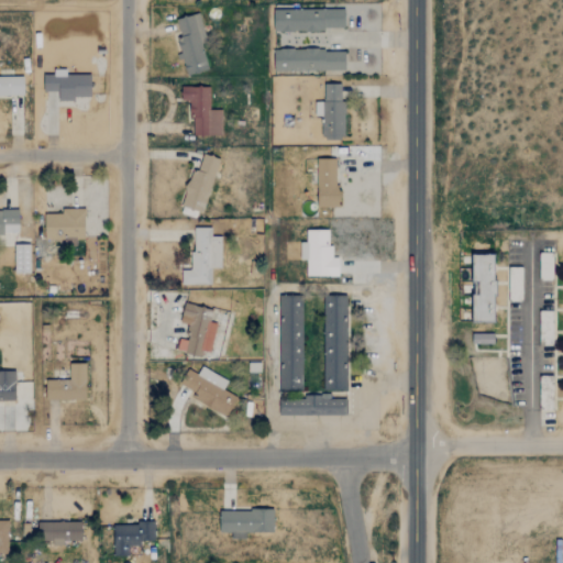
[(344,10),(274,9),(274,30),(344,31),(344,10)]
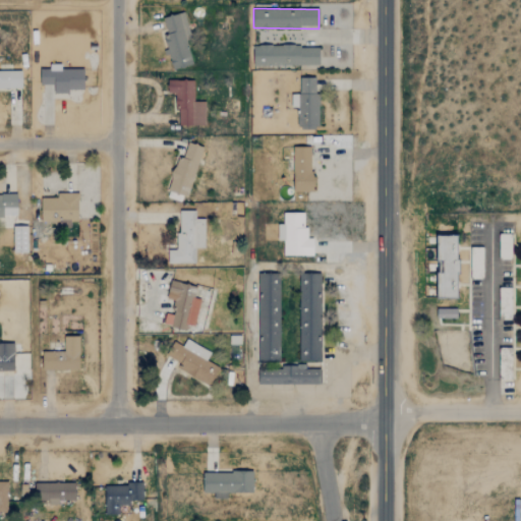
[(194,64),(182,12),(163,17),(167,35),(163,36),(167,54),(169,54),(172,69),(194,64)]
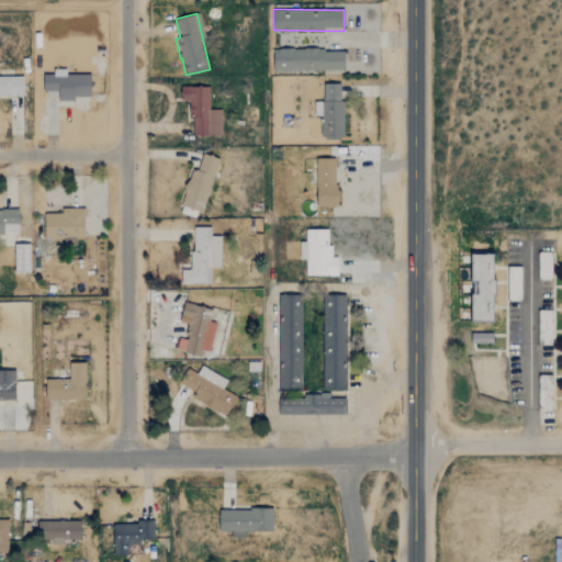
[(345,49),(273,51),(274,71),(345,70),(345,49)]
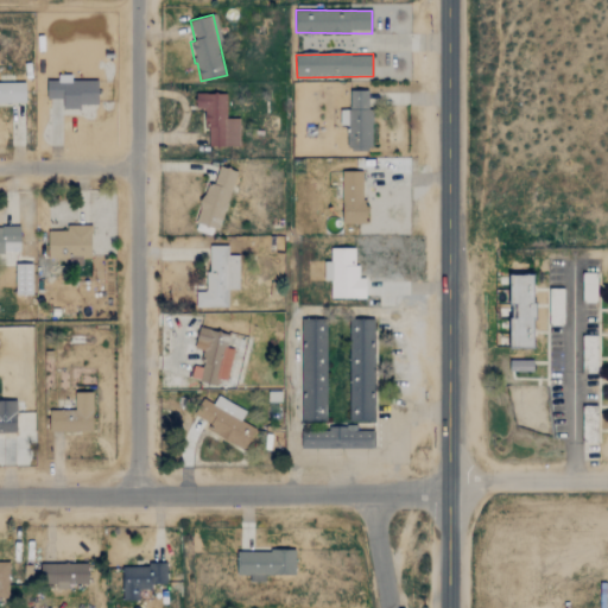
[(99,81),(71,81),(71,75),(56,75),(56,81),(46,81),(46,99),(63,99),(63,107),(99,107),(99,81)]
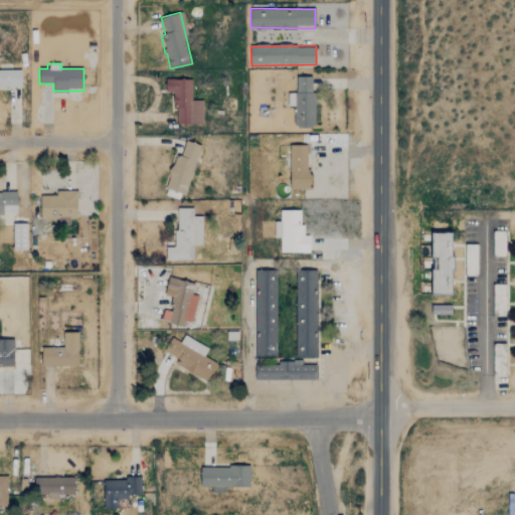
[(21,69),(0,69),(0,89),(21,89),(21,69)]
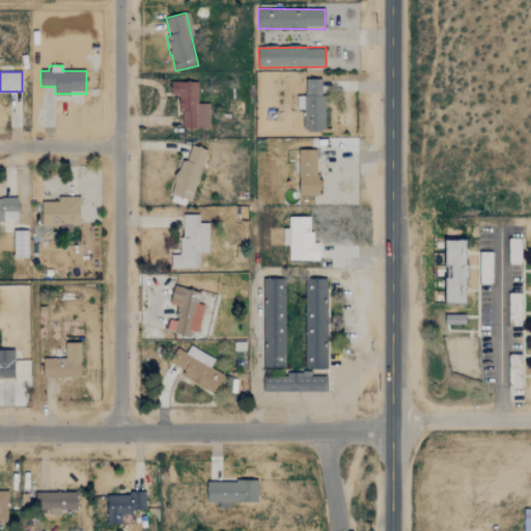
[(324,80),(305,80),(305,96),(298,96),(298,109),(303,109),(304,132),(324,132),(324,80)]
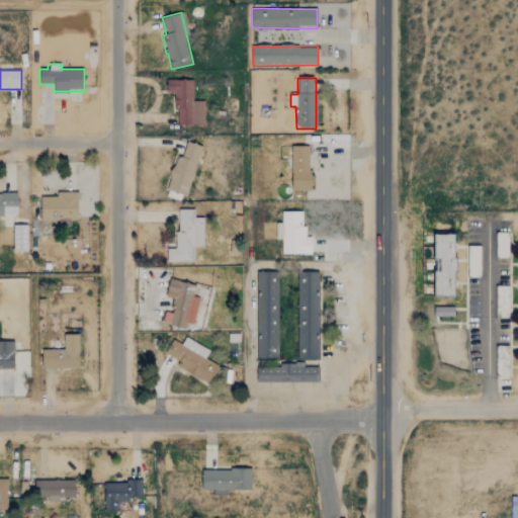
[(175,124),(203,124),(203,101),(192,100),(192,80),(167,80),(167,93),(176,93),(175,124)]
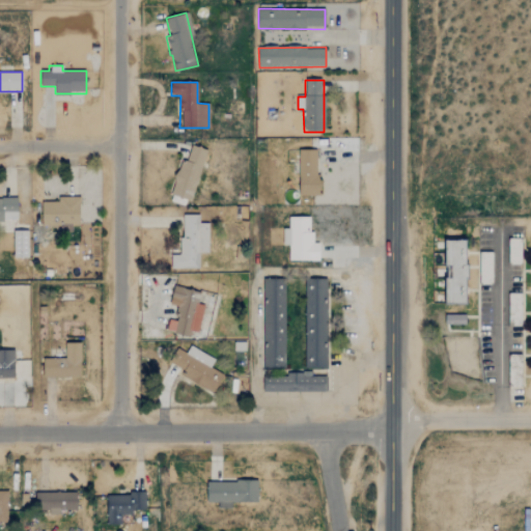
[(206,149),(188,144),(172,195),(191,201),(206,149)]
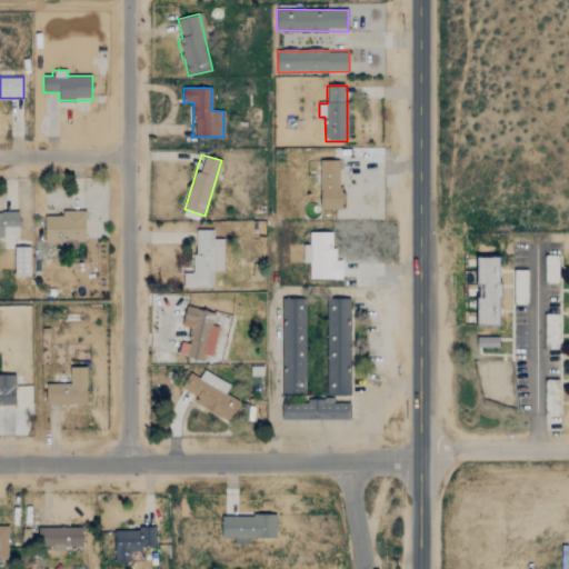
[(340,160),(320,160),(320,210),(341,209),(340,160)]
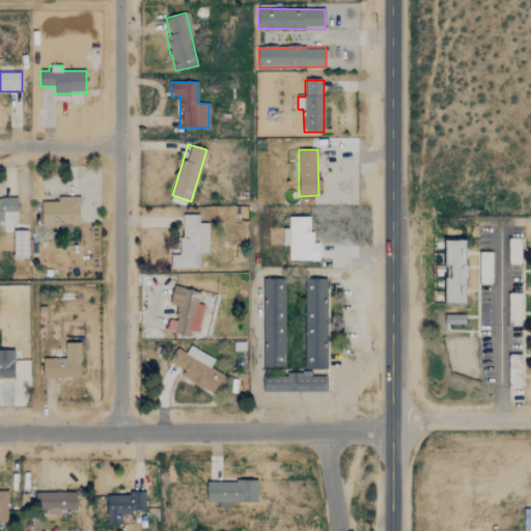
[(42,202),(43,227),(55,227),(55,230),(80,230),(79,197),(58,197),(58,201),(42,202)]
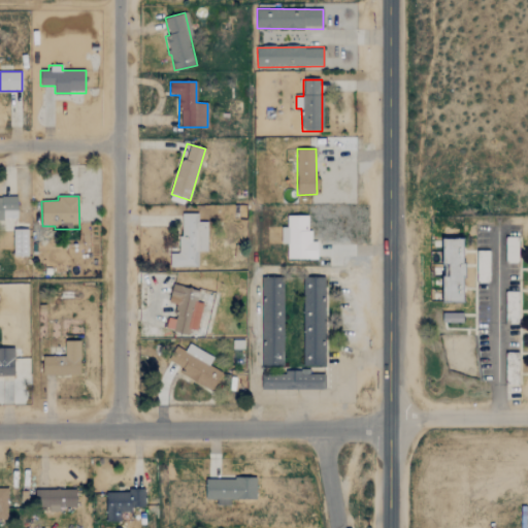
[(17,197),(0,197),(0,220),(18,220),(17,197)]
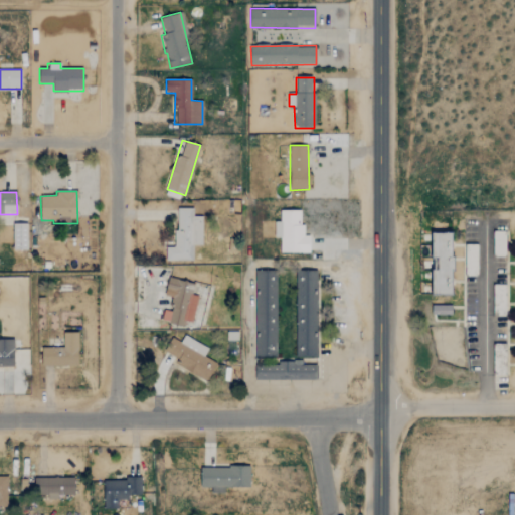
[(201,245),(202,216),(193,216),(193,209),(176,208),(175,247),(166,246),(166,261),(193,261),(193,245),(201,245)]
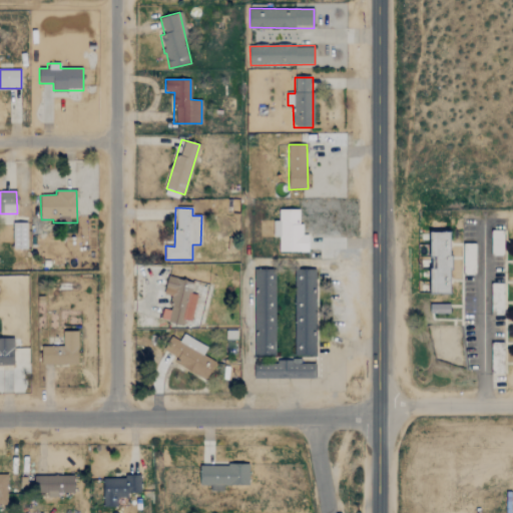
[(300,210),(279,209),(279,220),(273,220),(273,236),(279,236),(279,251),(308,251),(309,234),(303,234),(303,224),(299,224),(300,210)]
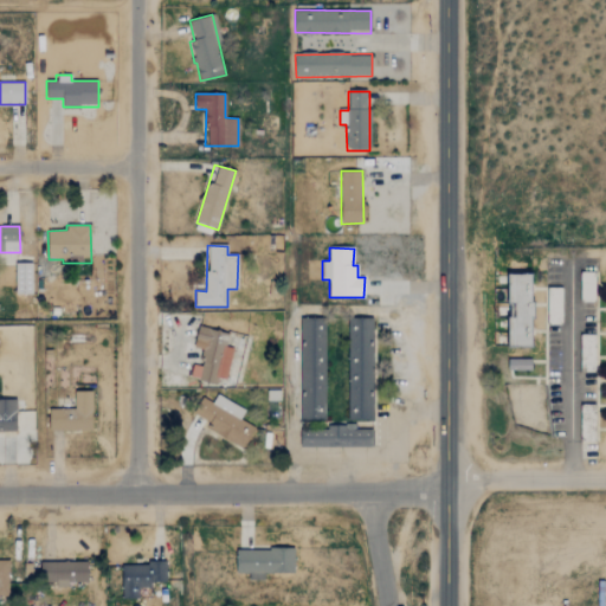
[(32,294),(32,264),(15,263),(15,294),(32,294)]
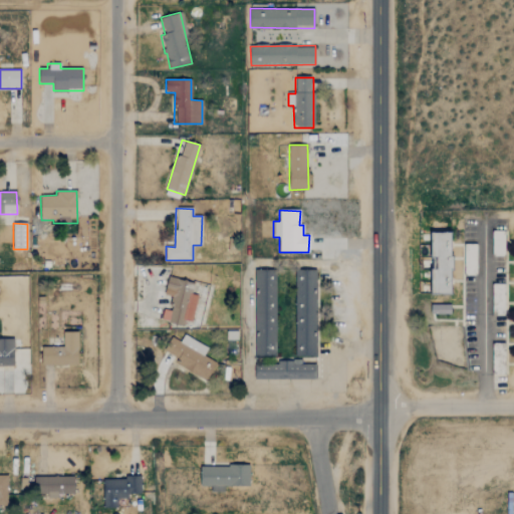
[(505,231),(492,231),(492,256),(504,256),(505,231)]
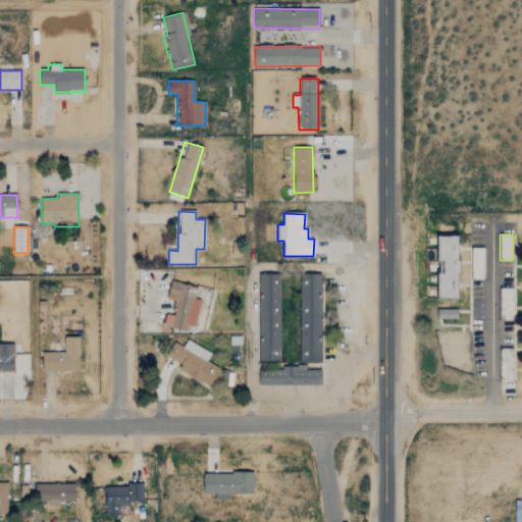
[(459,237),(438,237),(438,299),(459,299),(459,237)]
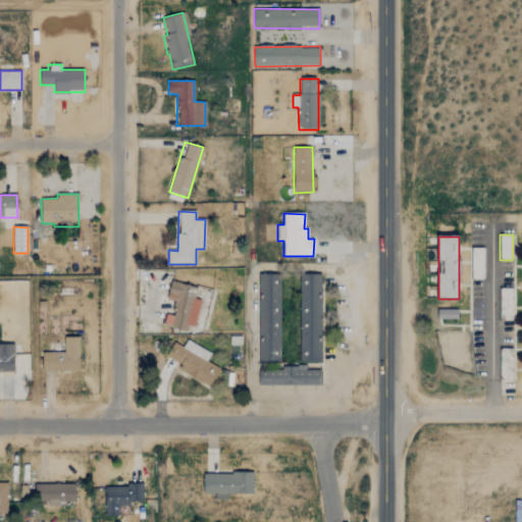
[(484,249),(471,249),(471,280),(484,280),(484,249)]
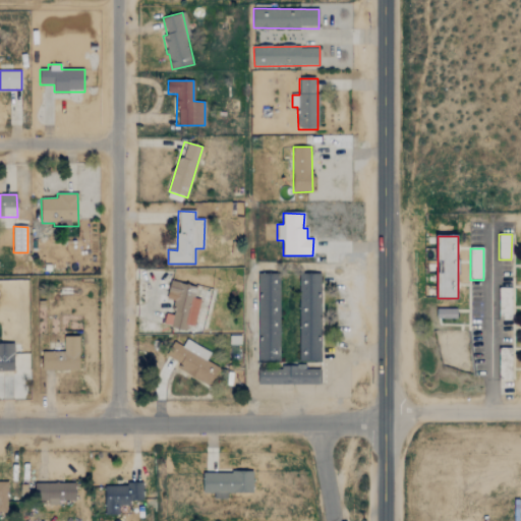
[(280,274),(258,274),(256,360),(279,361),(280,274)]
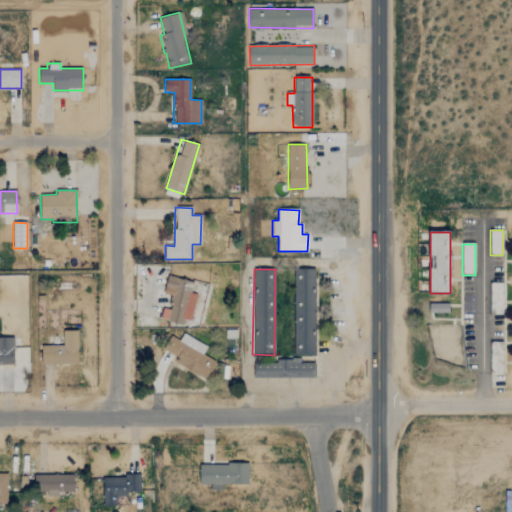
[(314,355),(315,269),(294,269),(293,355),(314,355)]
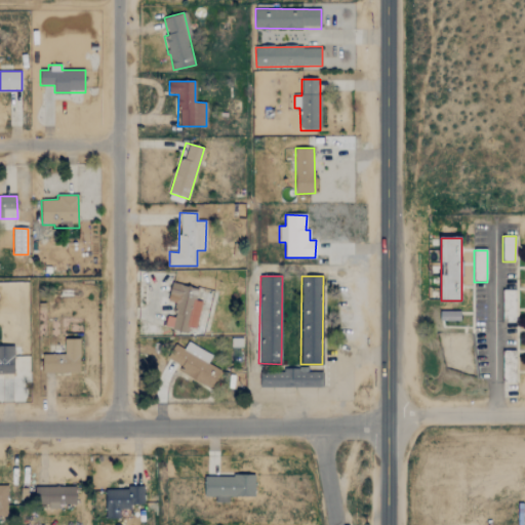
[(196,329),(202,301),(196,300),(198,288),(172,283),(168,301),(176,304),(171,330),(187,333),(189,327),(196,329)]
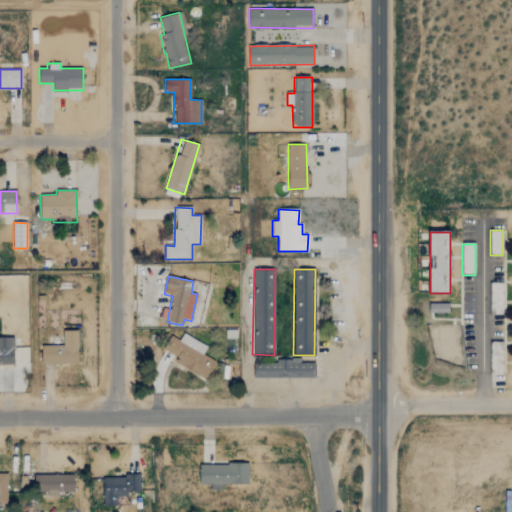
[(450,304),(429,304),(430,314),(450,314),(450,304)]
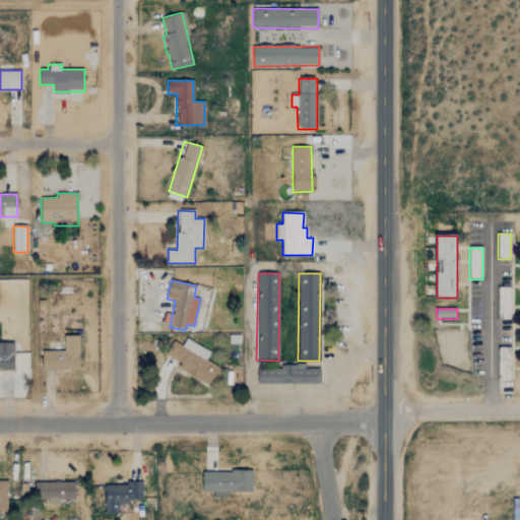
[(79,369),(78,336),(63,336),(64,350),(42,351),(43,370),(79,369)]
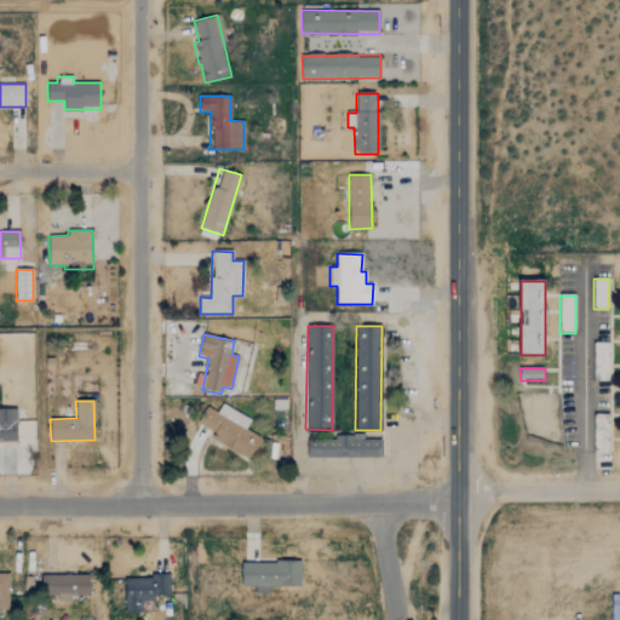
[(248,460),(260,437),(245,429),(250,420),(223,403),(216,415),(207,411),(200,424),(217,434),(213,440),(248,460)]
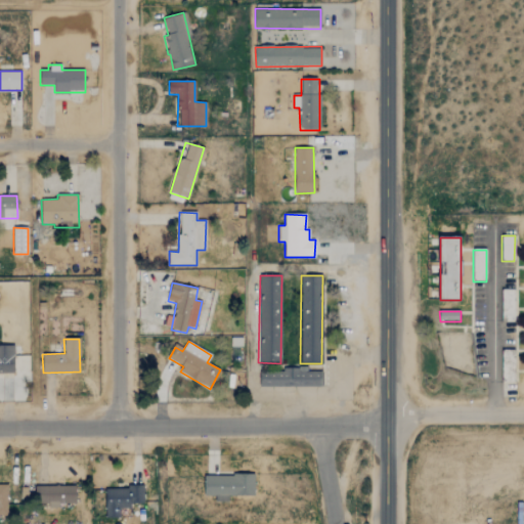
[(0,373),(14,373),(13,346),(0,346),(0,373)]
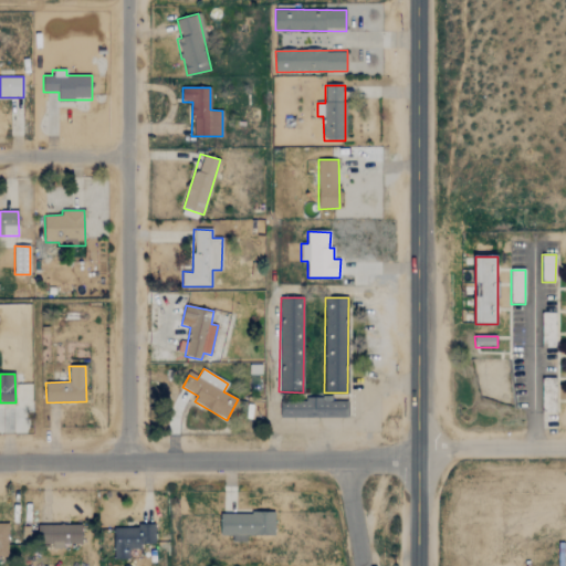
[(347,417),(347,398),(280,399),(280,418),(347,417)]
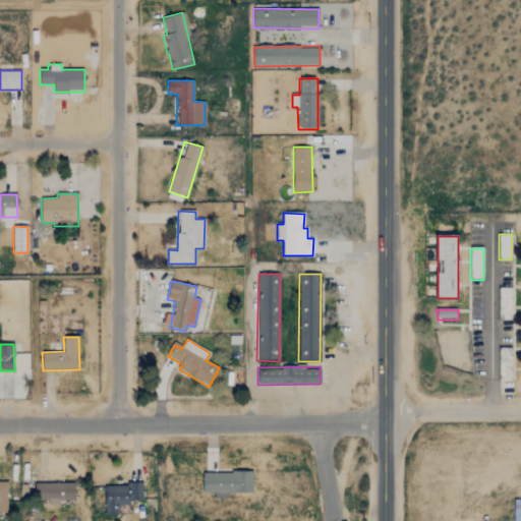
[(204,470),(204,490),(214,490),(214,497),(227,498),(227,491),(253,491),(253,470),(204,470)]
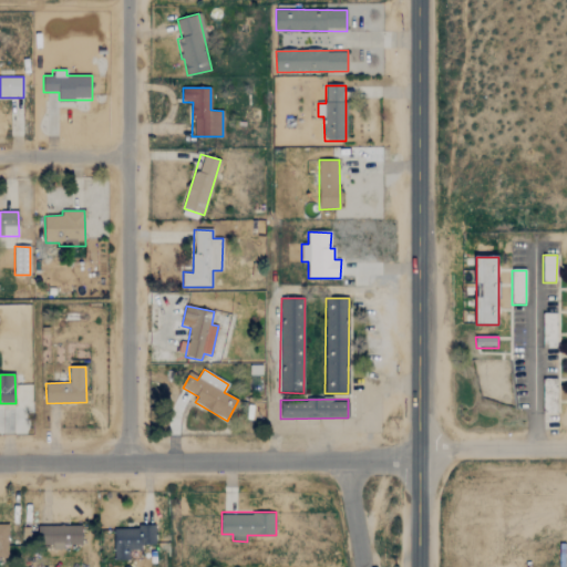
[(82,523),(38,524),(38,544),(82,543),(82,523)]
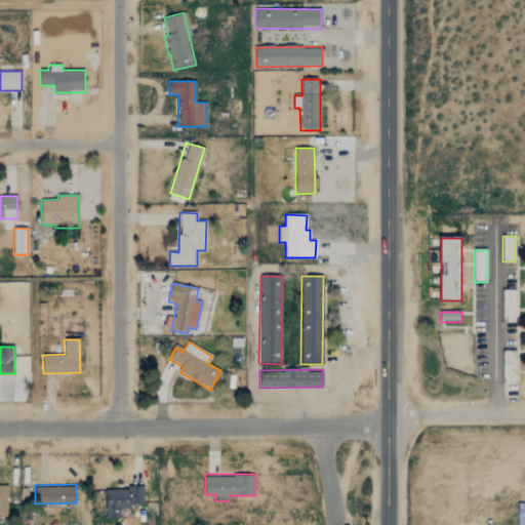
[(144,485),(105,486),(106,517),(119,517),(119,507),(130,507),(130,502),(144,502),(144,485)]
